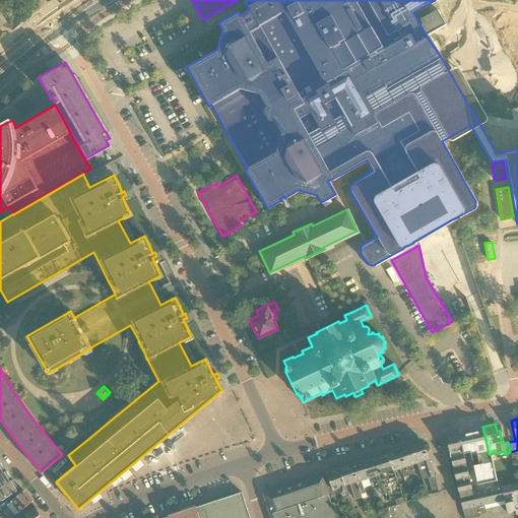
[(489,454),(482,427),(457,432),(462,452),(469,451),(476,483),(495,479),(489,454)]
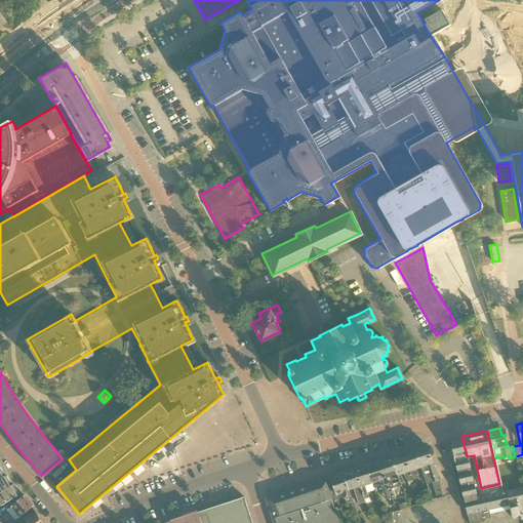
[(460,490),(469,522),(483,520),(483,518),(489,516),(487,508),(508,504),(511,516),(519,515),(520,519),(522,517),(522,485),(476,496),(474,487),(473,487),(467,456),(461,436),(451,439),(449,441),(453,456),(451,456),(449,461),(449,463),(454,461),(460,490)]
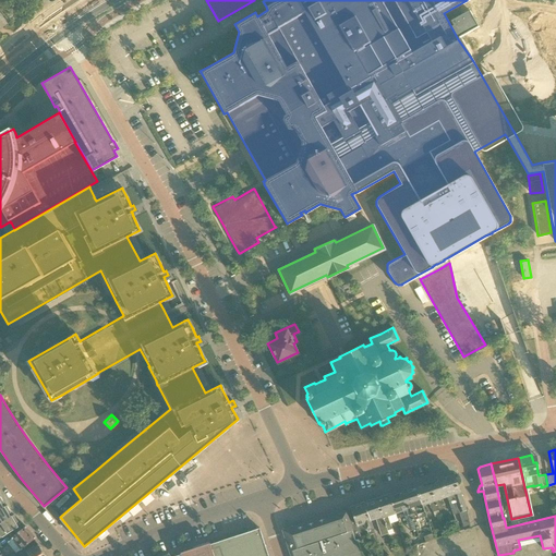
[(464,509),(457,484),(452,474),(451,473),(450,473),(450,472),(439,476),(446,495),(445,496),(446,499),(447,499),(451,514),(457,511),(464,509)]
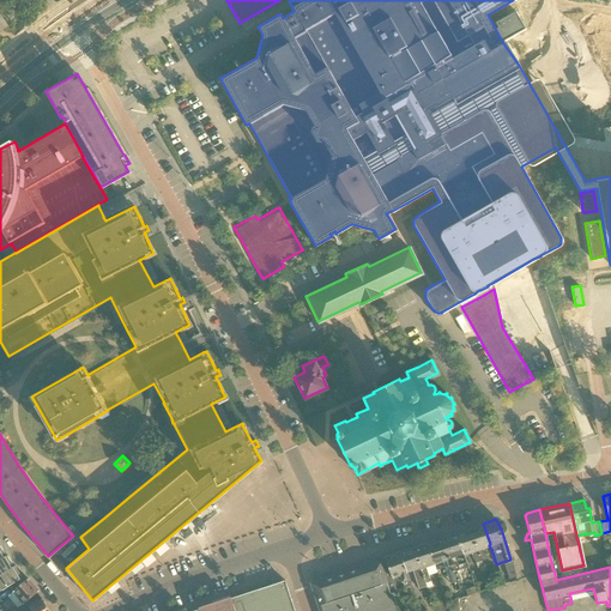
[(483,548),(489,545),(490,544),(483,524),(470,527),(479,558),(484,557),(482,550),(483,550),(483,548)]
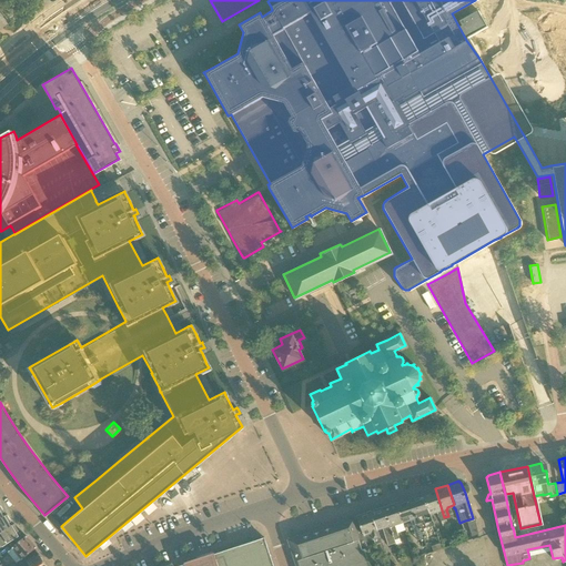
[(438,519),(444,517),(435,488),(422,493),(432,524),(433,524),(428,513),(435,511),(435,513),(436,513),(438,519)]
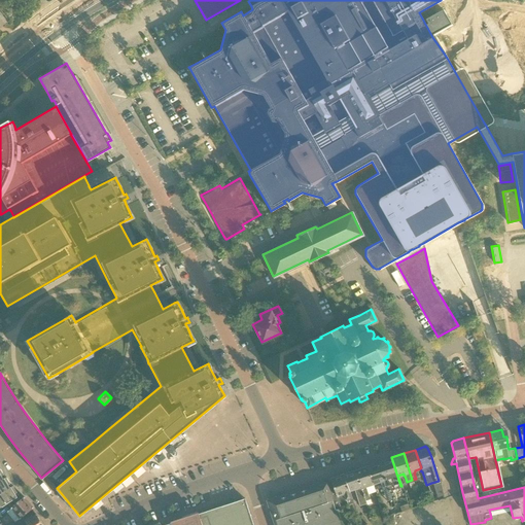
[(388,490),(400,486),(391,457),(379,461),(388,490)]
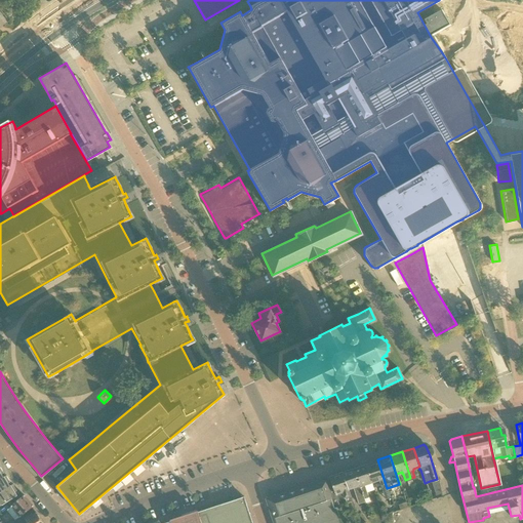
[(381,490),(387,488),(377,459),(365,464),(370,481),(371,481),(377,479),(379,484),(381,490)]
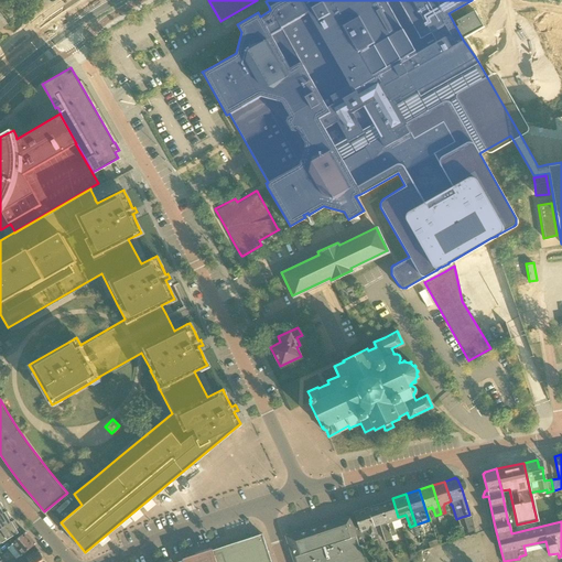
[(391,520),(398,518),(398,517),(392,498),(379,503),(389,535),(390,535),(395,533),(391,522),(392,522),(391,520)]
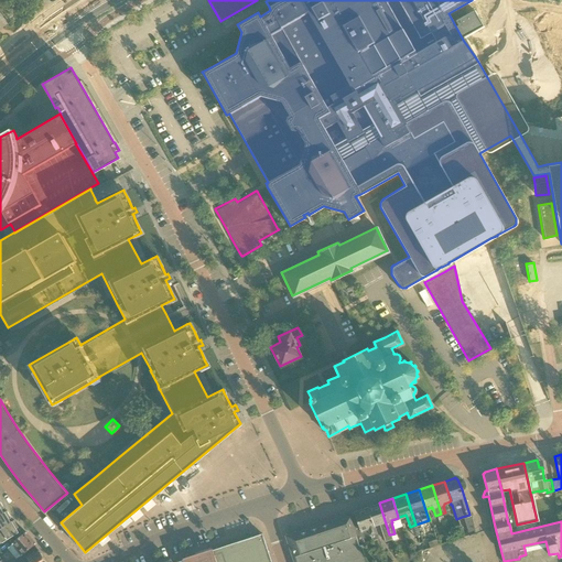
[(391,538),(390,535),(389,535),(379,503),(367,507),(373,525),(378,522),(384,540),(391,538)]
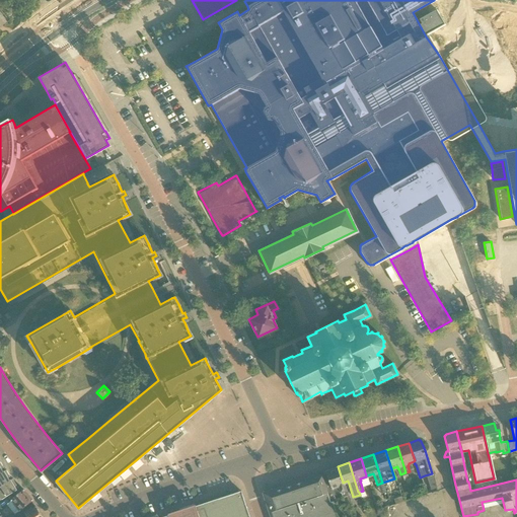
[(343,483),(338,466),(324,470),(333,494),(340,491),(345,505),(350,503),(343,483)]
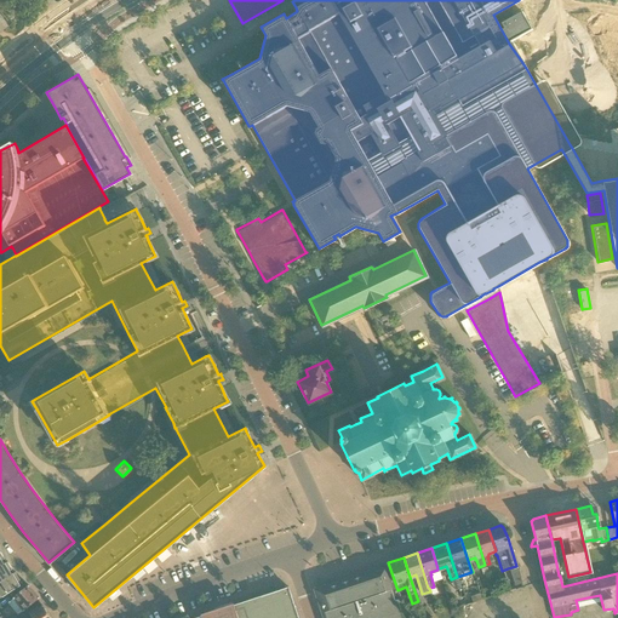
[(11,567),(6,560),(3,562),(0,564),(0,579),(11,573),(9,568),(11,567)]
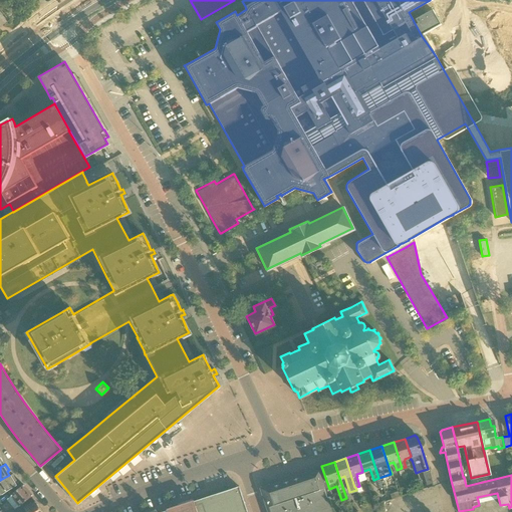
[(326,490),(329,489),(321,466),(319,467),(316,468),(317,470),(324,490),(326,490)]
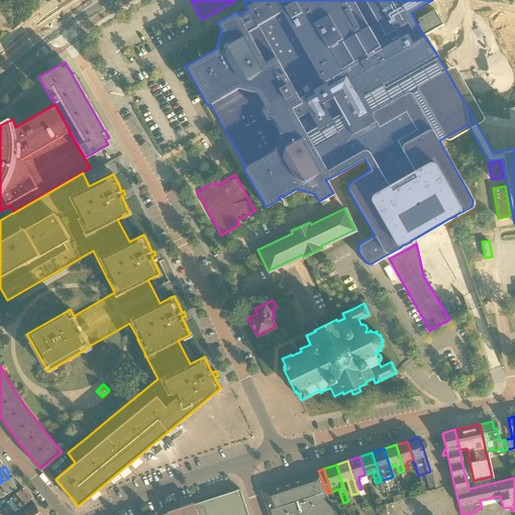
[(311,473),(299,477),(261,490),(269,514),(335,514),(330,499),(328,499),(326,493),(319,473),(311,476),(311,473)]
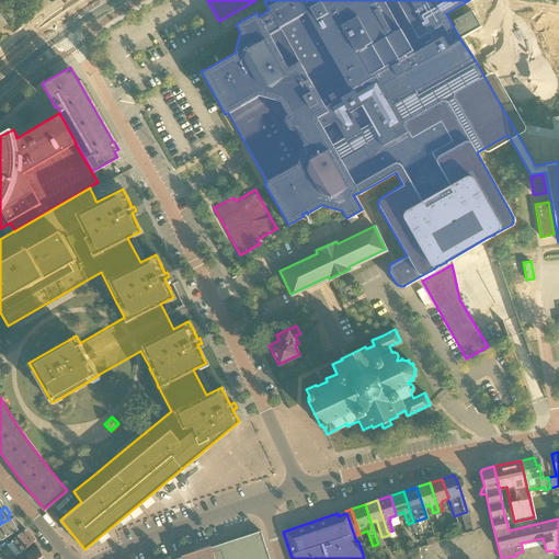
[(0,537),(1,538),(16,528),(18,528),(14,524),(16,523),(12,516),(10,518),(0,524),(0,537)]
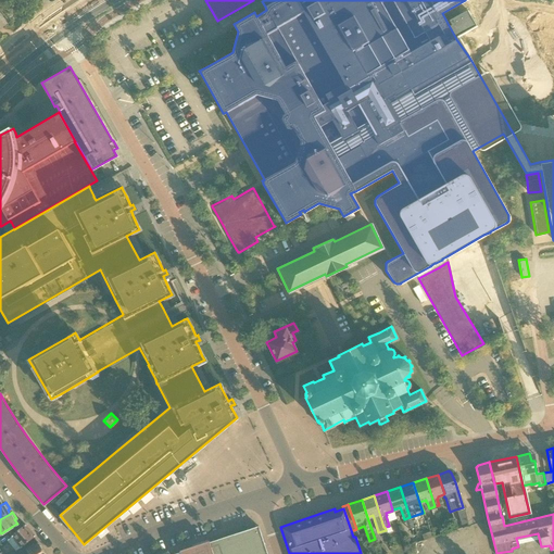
[(19,545),(33,536),(34,534),(24,523),(11,533),(11,534),(19,545)]
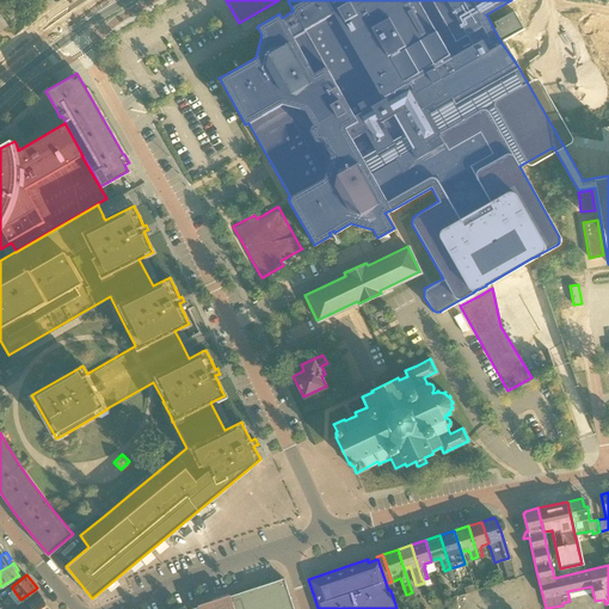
[(210,601),(197,604),(198,608),(293,608),(283,577),(228,595),(210,601)]
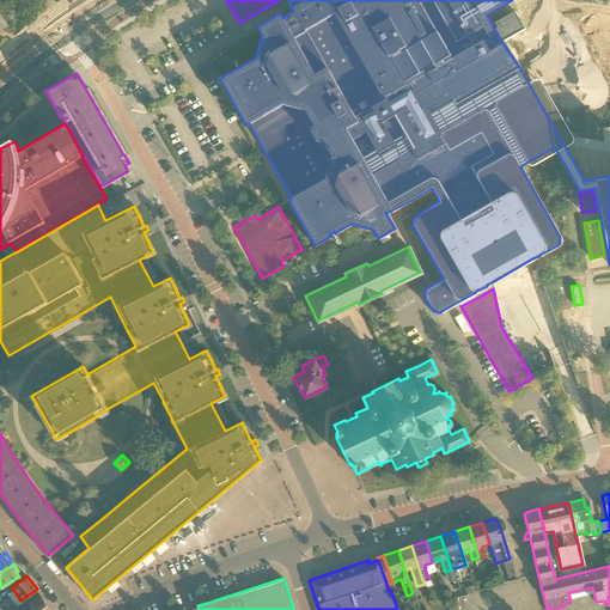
[(26,602),(31,609),(49,609),(41,596),(41,597),(37,592),(26,602)]
